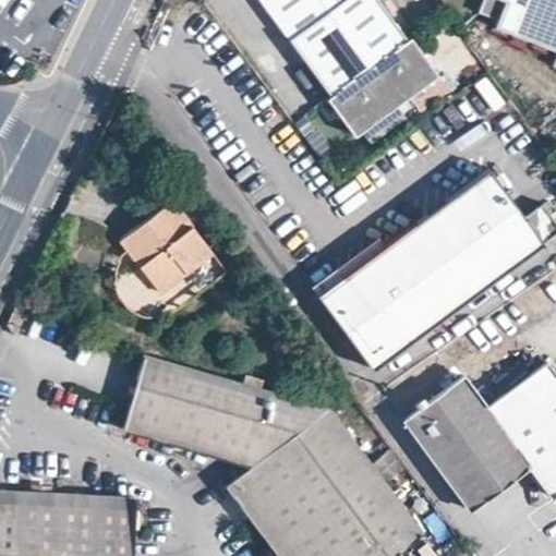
[(411,29),(389,0),(270,0),(334,85),(330,88),(358,125),(442,64),(414,27),(411,29)]
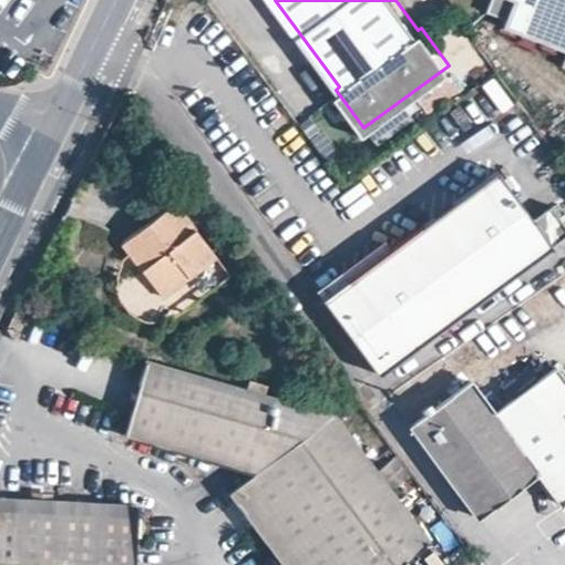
[(564,0),(501,0),(494,16),(514,23),(512,30),(564,51),(564,0)]
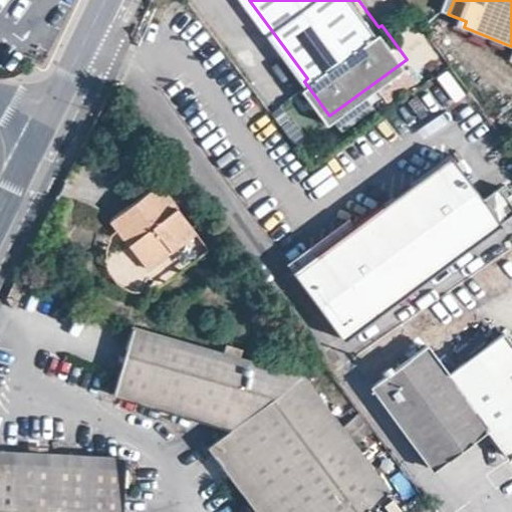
[(342,341),(503,227),(486,204),(453,159),(400,197),(293,273),(342,341)]
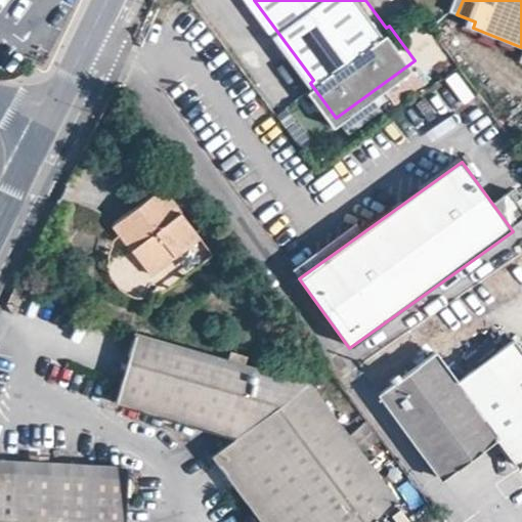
[(134,251),(154,279),(201,244),(166,194),(140,212),(118,228),(134,251)]
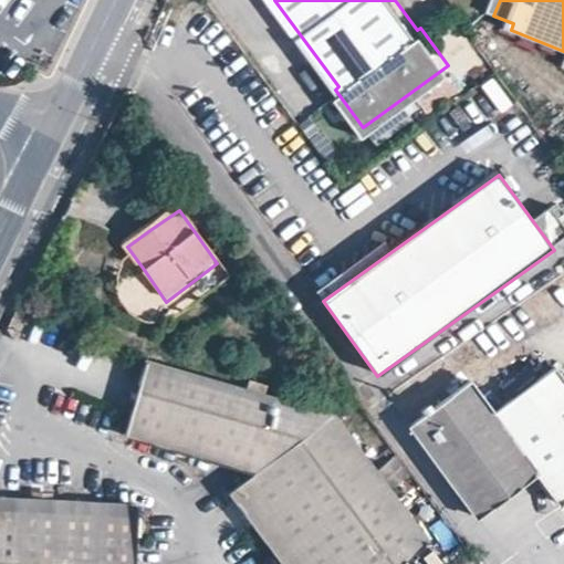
[(563,226),(552,211),(535,225),(554,250),(563,242),(563,226)]
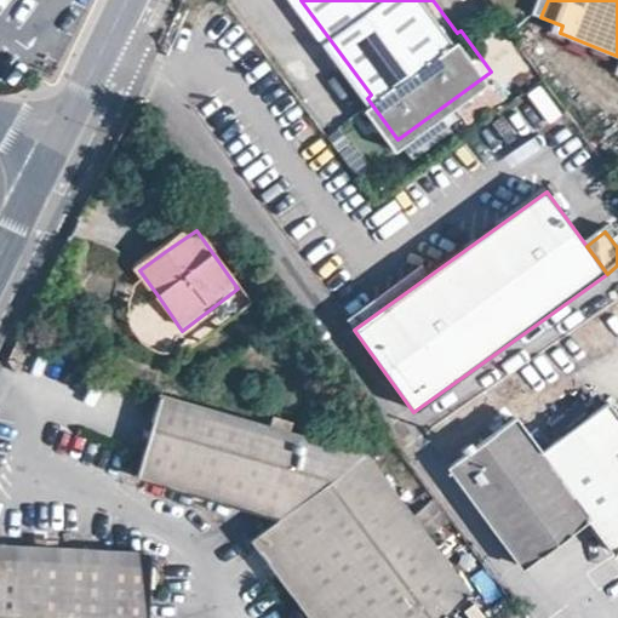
[(246,538),(307,617),(428,617),(468,588),(360,450),(160,395),(149,433),(137,473),(276,514),(246,538)]
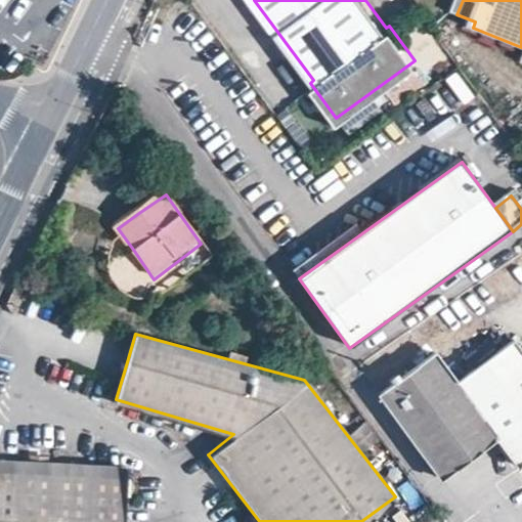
[(438,480),(496,438),(518,468),(521,465),(521,360),(511,345),(457,383),(437,354),(400,381),(378,395),(438,480)]
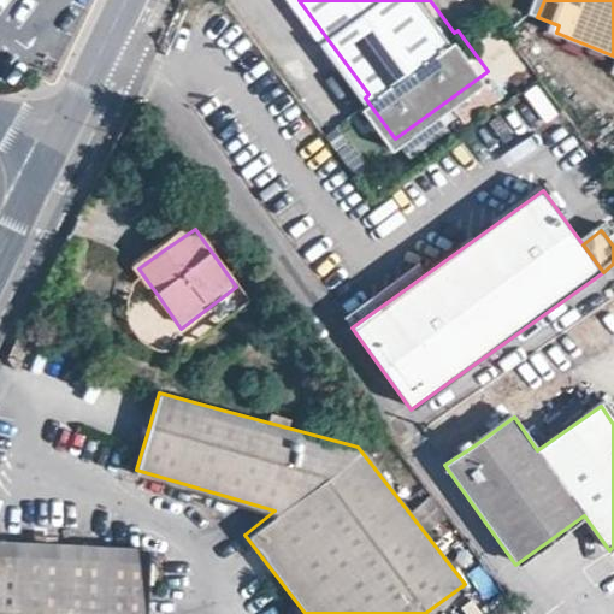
[(0,537),(0,613),(143,613),(147,545),(0,537)]
